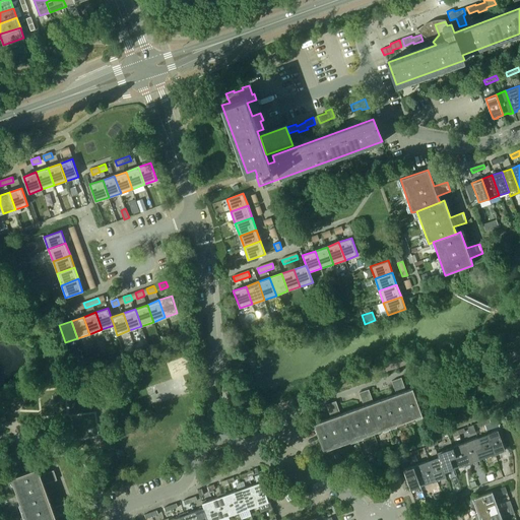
[(380,400),(390,428),(424,416),(413,388),(406,390),(401,378),(392,382),(396,394),(380,400)]
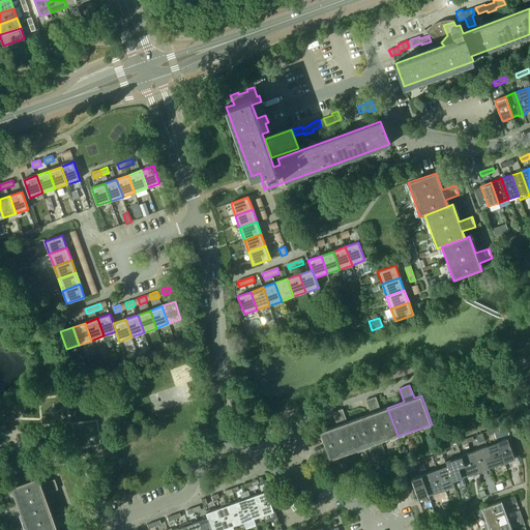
[(371,413),(354,419),(364,448),(398,436),(387,408),(380,410),(376,398),(365,401),(371,413)]
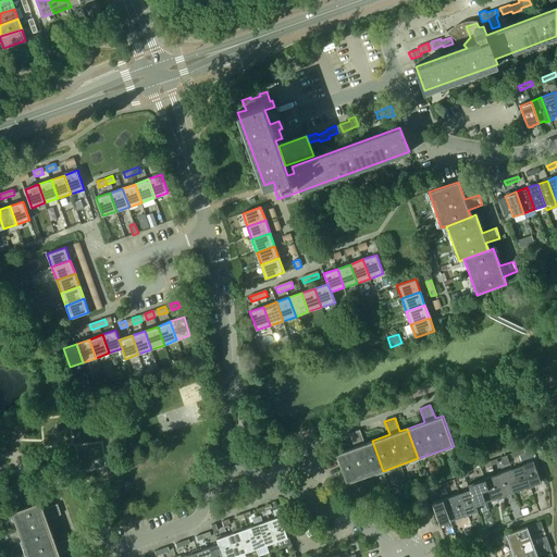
[(347,483),(383,471),(372,441),(364,444),(360,430),(349,434),(355,447),(336,454),(347,483)]
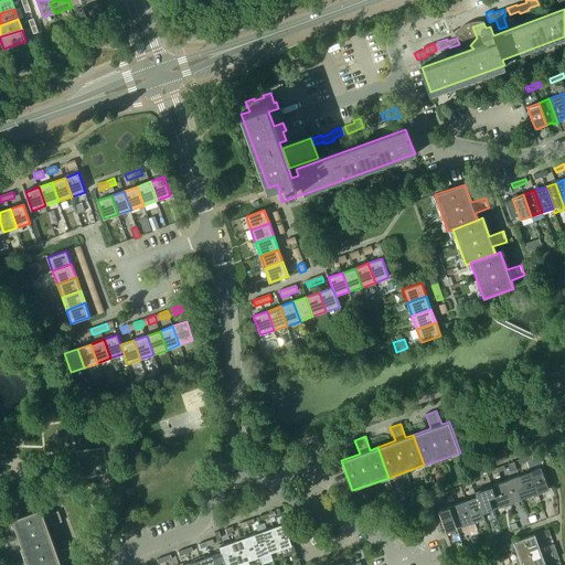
[(533,459),(534,461),(535,464),(542,461),(539,454),(532,456),(533,459)]
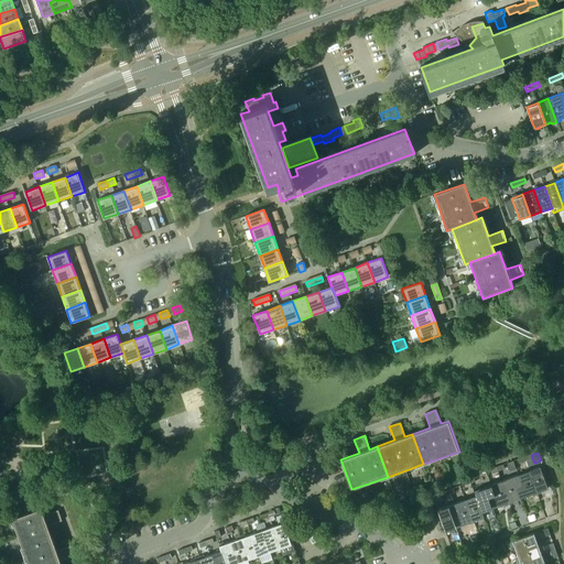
[(524,457),(518,461),(519,465),(533,461),(532,458),(531,455),(524,457)]
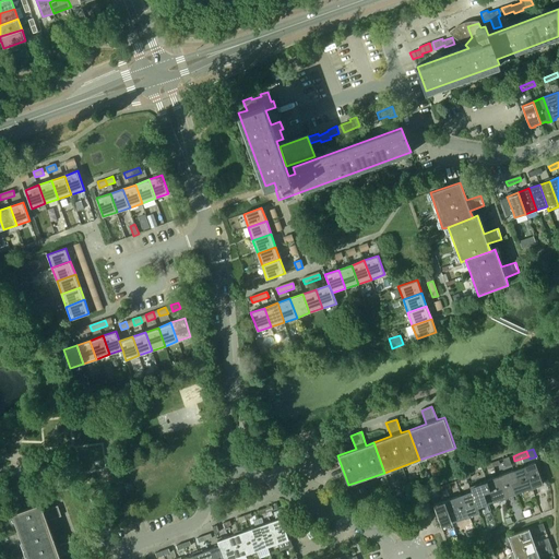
[(492,463),(486,466),(488,471),(501,466),(499,461),(492,463)]
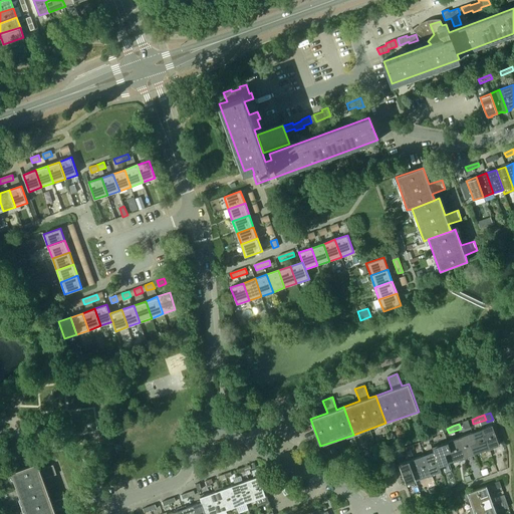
[(482,429),(489,450),(500,446),(493,426),(482,429)]
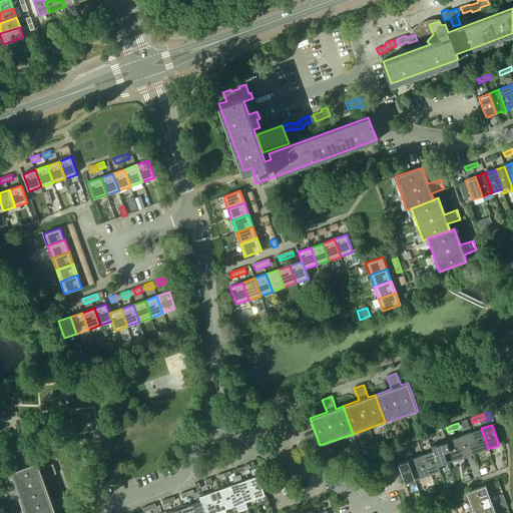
[(470,444),(473,454),(488,449),(481,428),(472,432),(475,442),(470,444)]
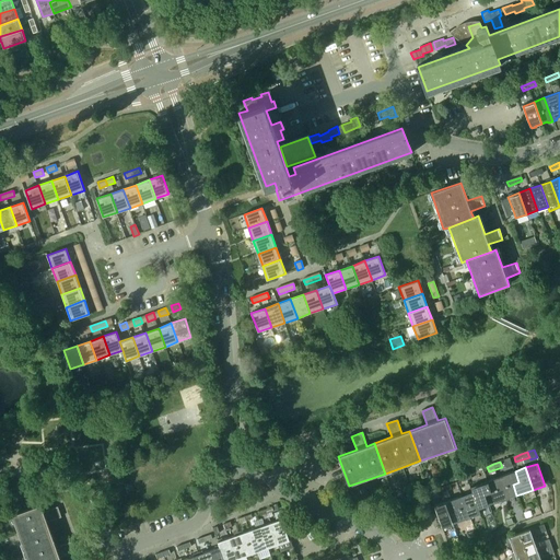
[(498,477),(506,499),(516,496),(513,485),(518,482),(515,471),(498,477)]
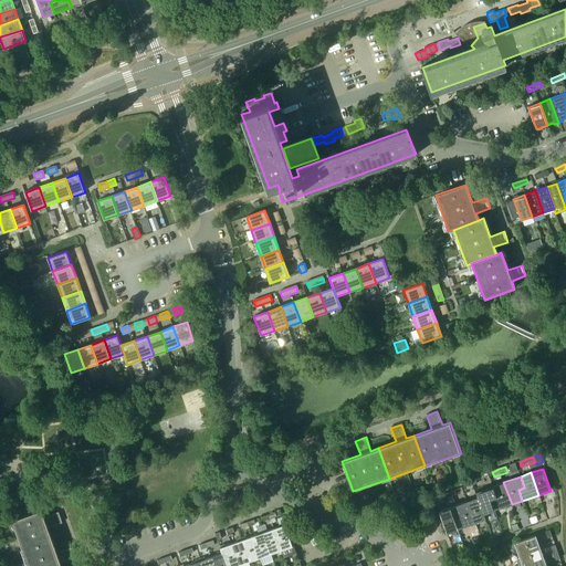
[(467,481),(468,486),(469,488),(478,484),(475,478),(467,481)]
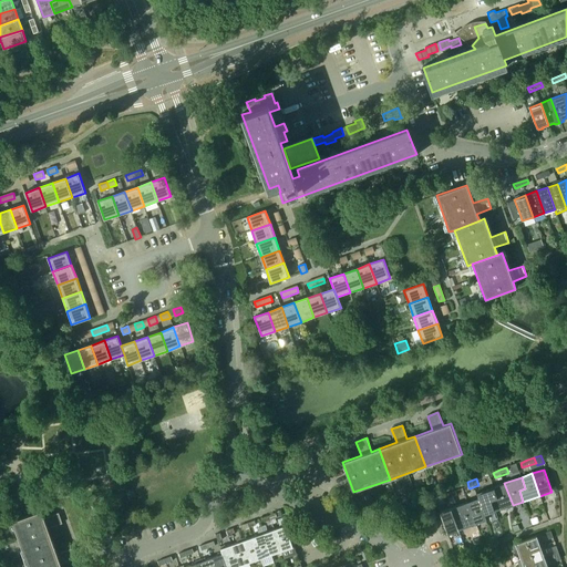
[(492,501),(496,512),(513,505),(504,483),(494,486),(498,498),(492,501)]
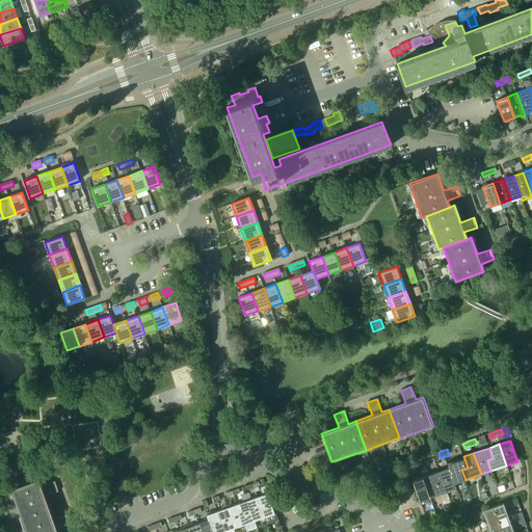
[(447,462),(449,468),(455,483),(466,480),(461,470),(468,468),(463,456),(447,462)]
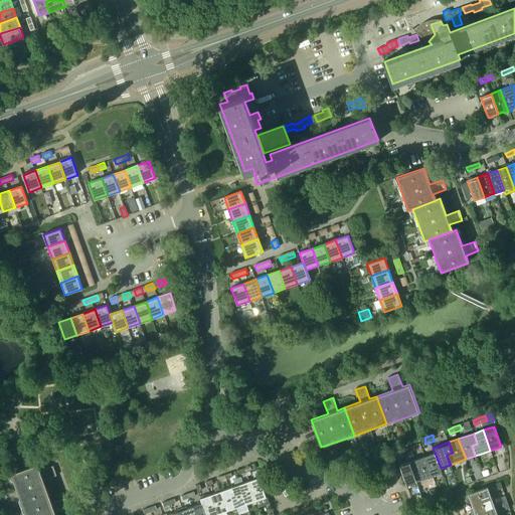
[(414,447),(401,451),(403,456),(415,452),(414,447)]
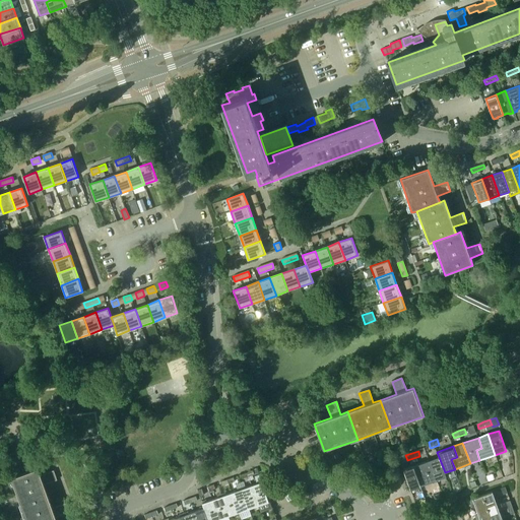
[(447,477),(445,472),(439,457),(429,460),(436,481),(447,477)]
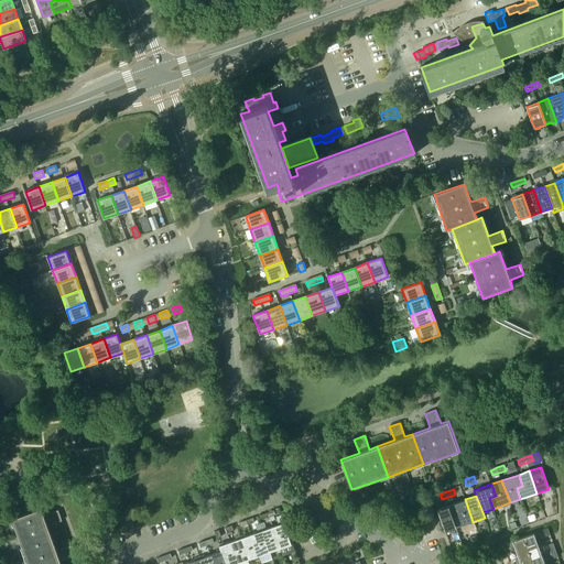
[(465,499),(455,503),(458,514),(453,516),(457,528),(473,522),(465,499)]
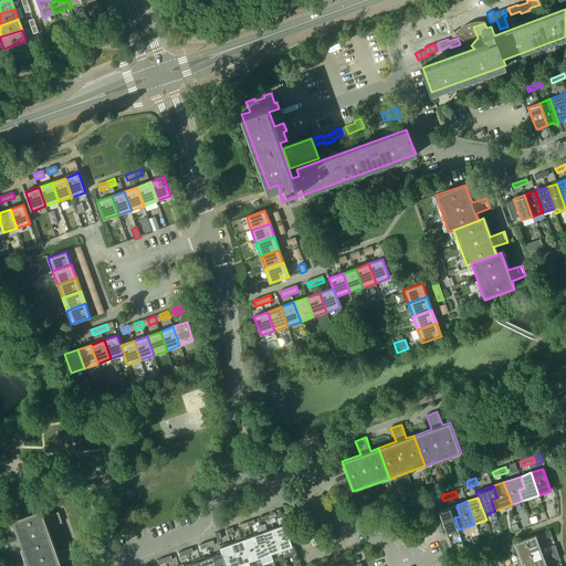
[(447,534),(459,530),(454,517),(460,516),(457,505),(439,511),(447,534)]
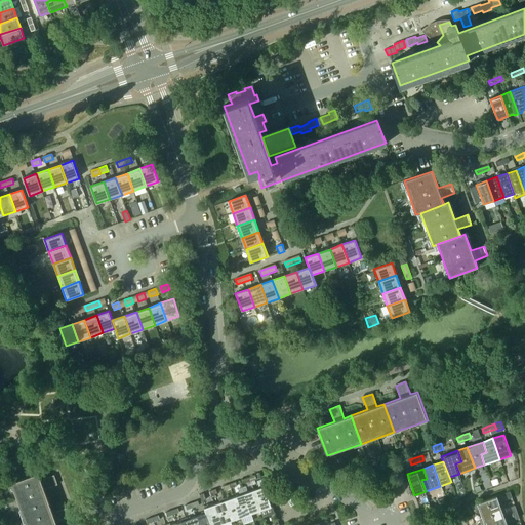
[(11,483),(23,516),(51,506),(45,489),(57,484),(54,475),(41,479),(39,473),(11,483)]
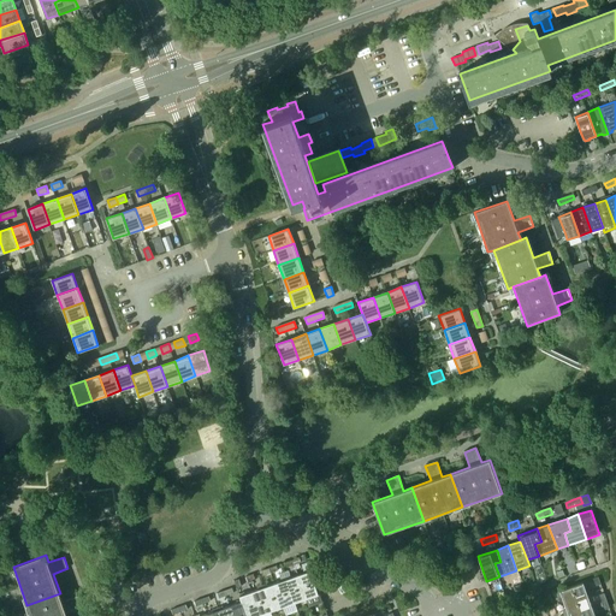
[(309,570),(297,575),(306,599),(318,594),(309,570)]
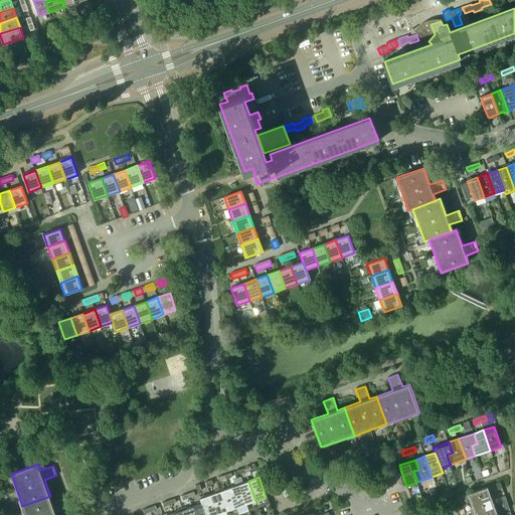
[(246,504),(255,501),(248,481),(239,484),(246,504)]
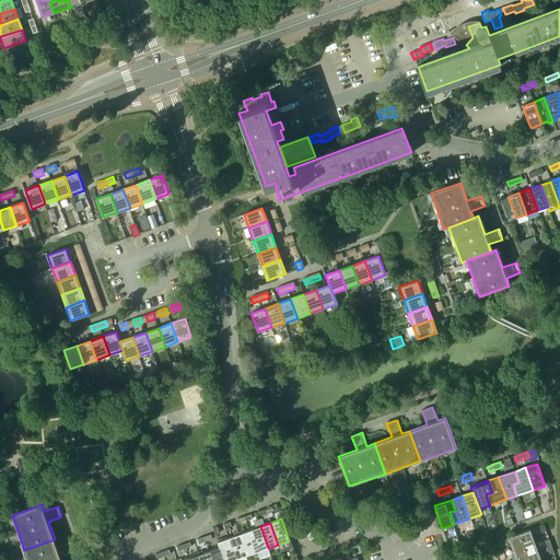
[(257,552),(268,548),(260,526),(249,531),(257,552)]
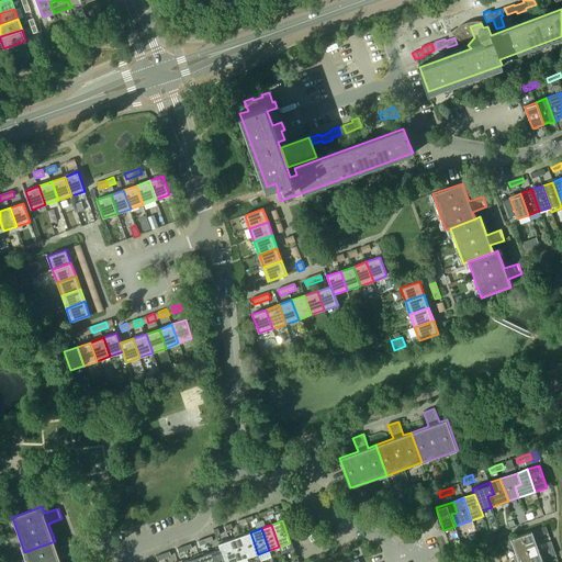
[(510,539),(514,550),(536,542),(531,531),(510,539)]
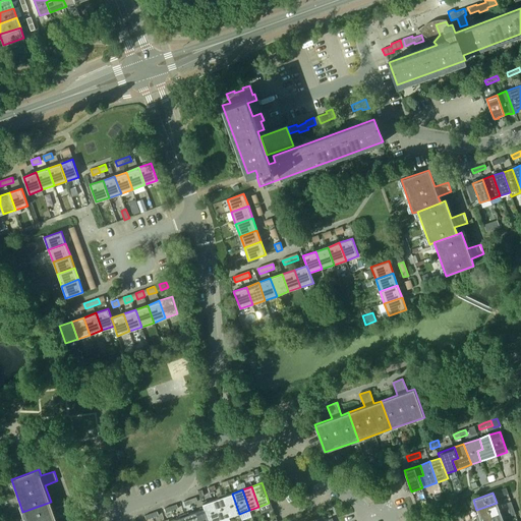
[(232,494),(223,497),(230,517),(239,514),(232,494)]
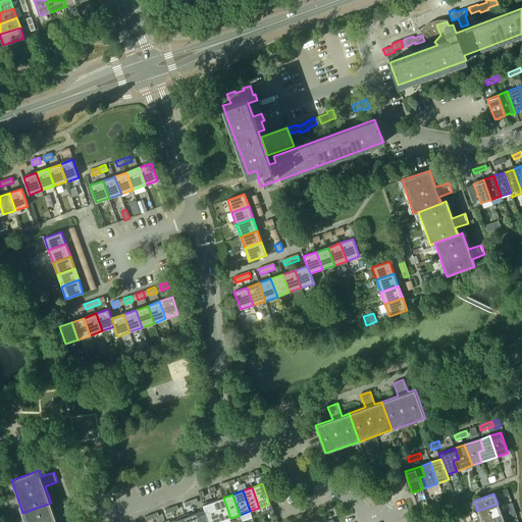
[(223,498),(213,501),(220,521),(230,518),(223,498)]
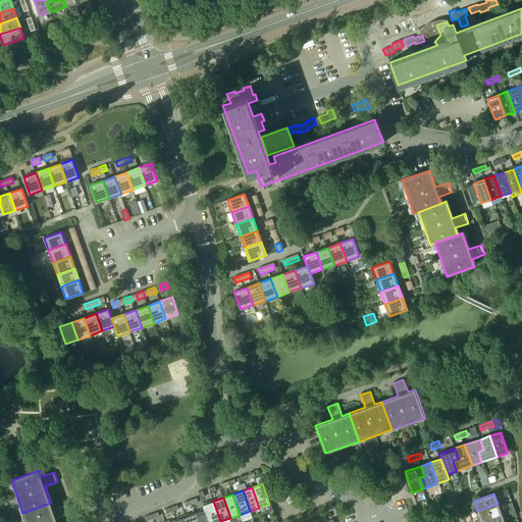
[(196,499),(184,503),(185,507),(197,503),(196,499)]
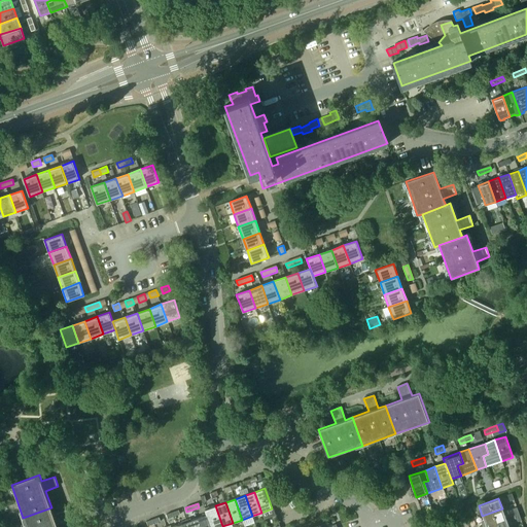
[(205,510),(206,515),(207,515),(211,526),(220,526),(222,526),(215,505),(205,510)]
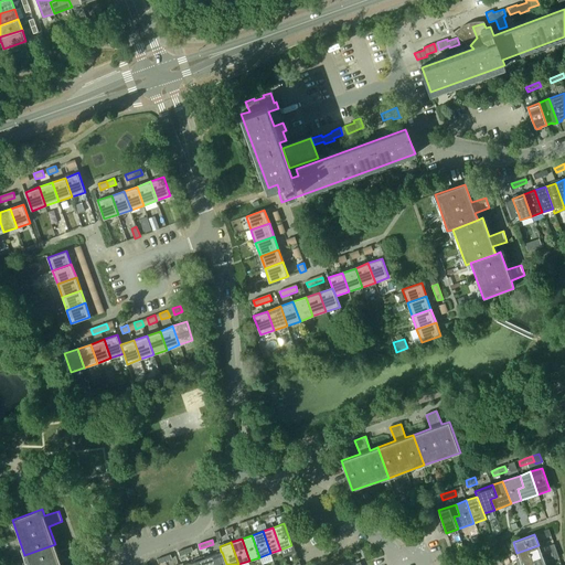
[(57,552),(55,544),(24,555),(28,564),(62,564),(61,562),(75,556),(72,546),(57,552)]
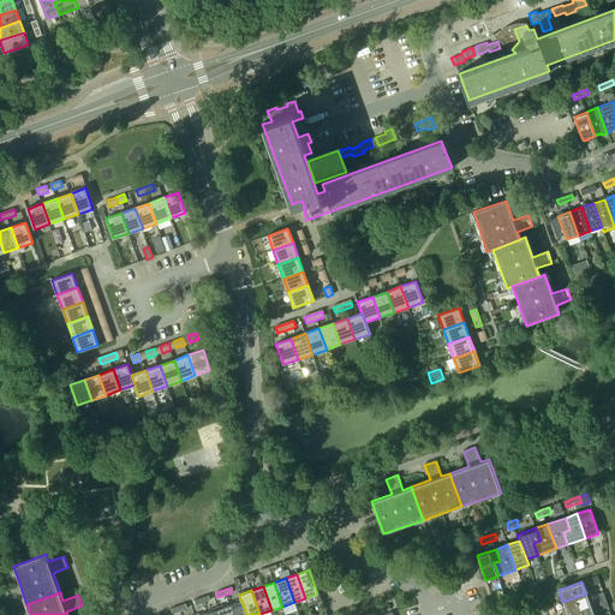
[(590,604),(586,593),(562,602),(567,613),(590,604)]
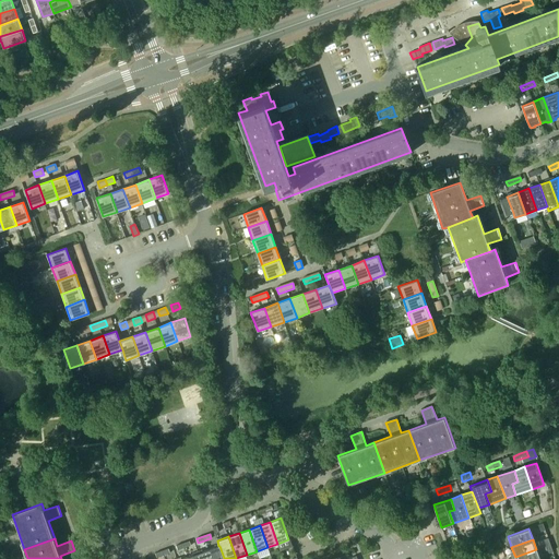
[(218,546),(209,549),(212,558),(224,558),(219,546),(218,546)]
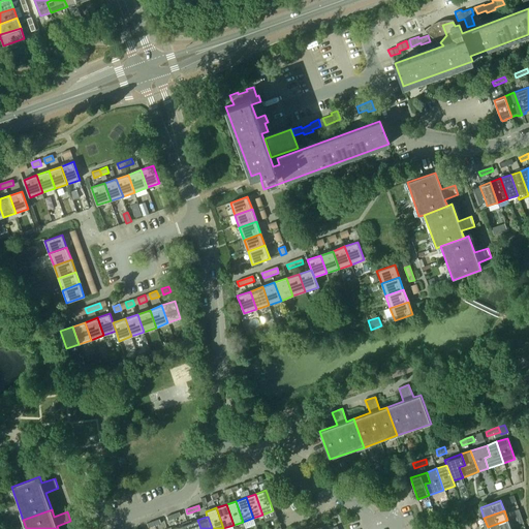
[(159,519),(147,523),(148,528),(161,524),(159,519)]
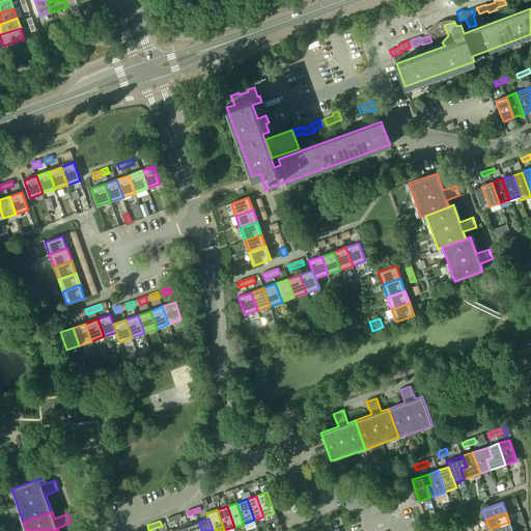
[(201,530),(198,522),(189,526),(190,530),(201,530)]
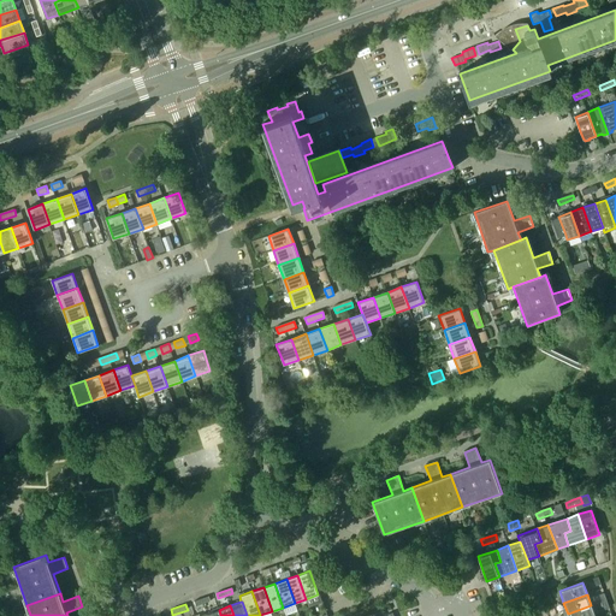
[(568,614),(568,615),(594,615),(591,605),(568,614)]
